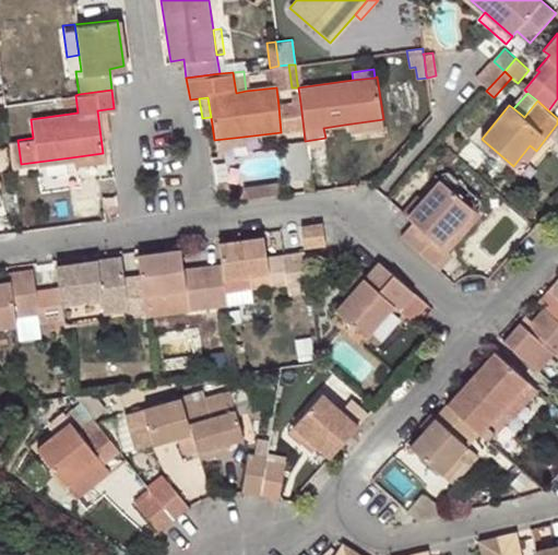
[(279,106),(281,132),(304,130),(300,103),(279,106)]
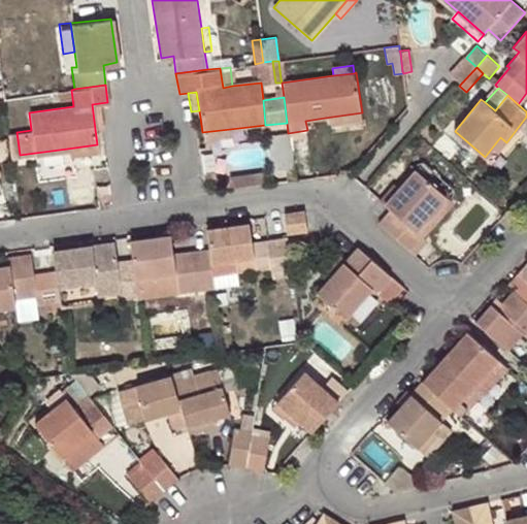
[(102,128),(99,103),(92,104),(95,129),(102,128)]
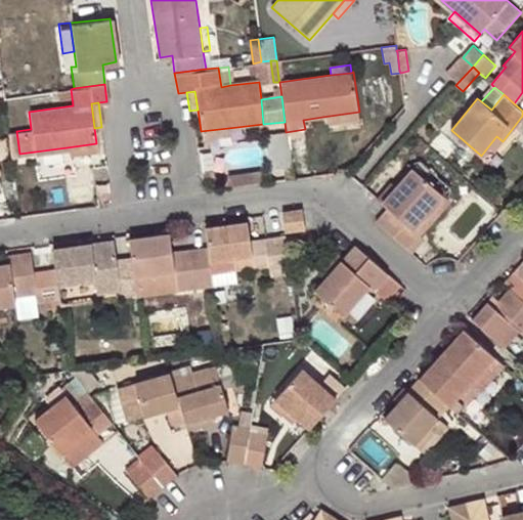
[(360,119),(359,112),(322,117),(323,125),(360,119)]
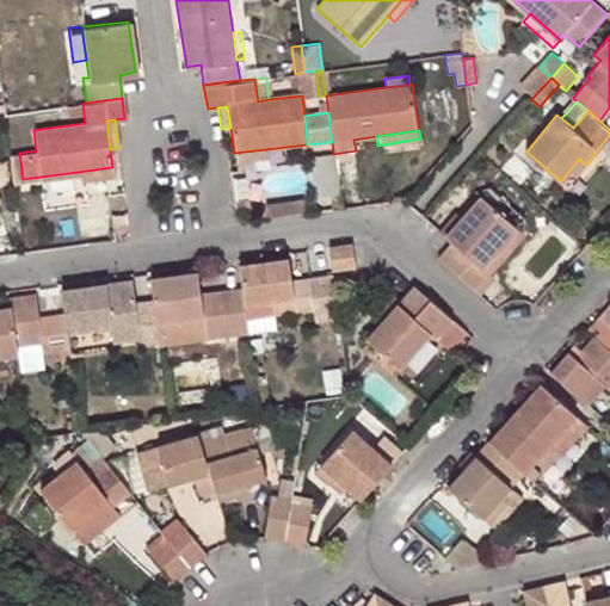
[(267,158),(266,149),(234,153),(235,161),(267,158)]
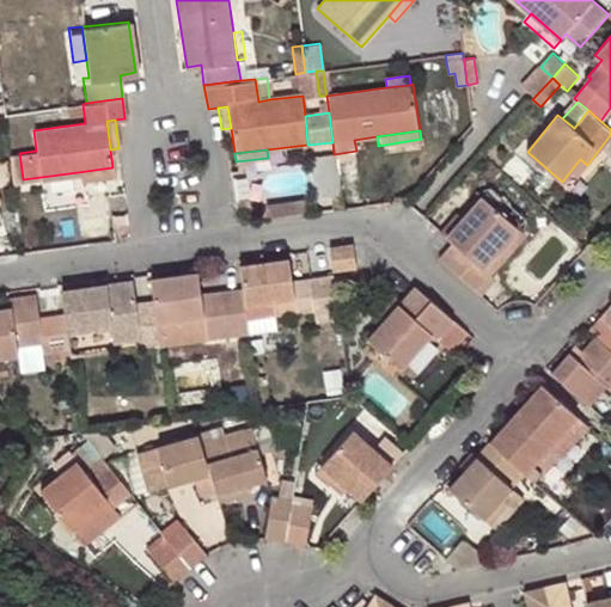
[(13,181),(23,179),(19,153),(10,154),(13,181)]
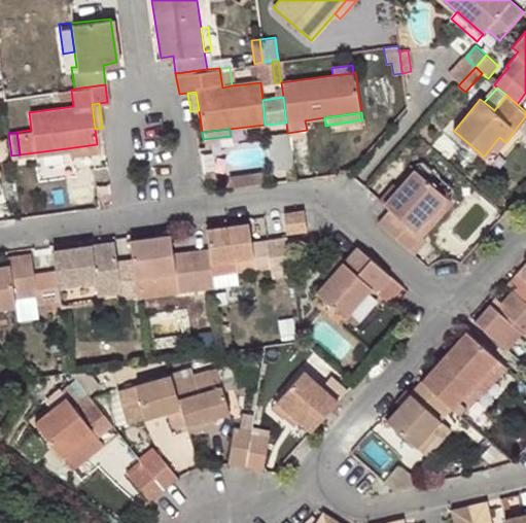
[(497,151),(505,142),(499,137),(491,147),(497,151)]
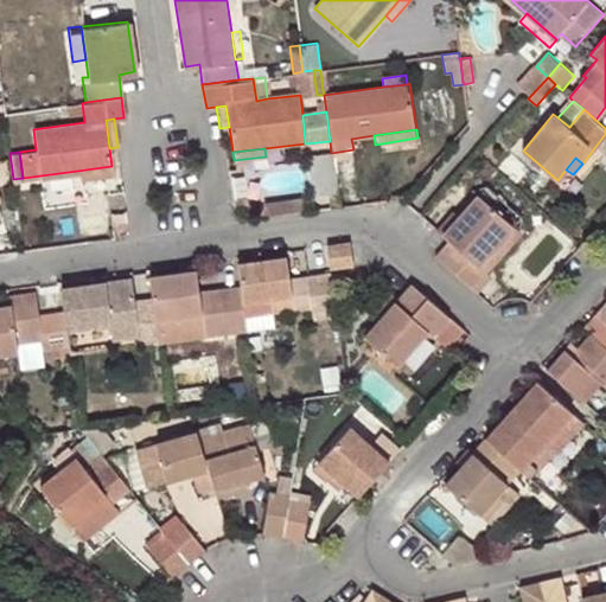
[(113,175),(112,166),(77,171),(78,180),(113,175)]
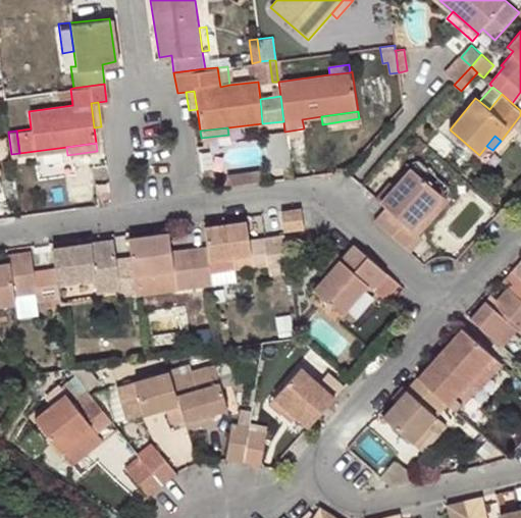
[(404,247),(415,235),(411,230),(441,196),(411,169),(396,187),(379,204),(384,208),(374,220),(404,247)]
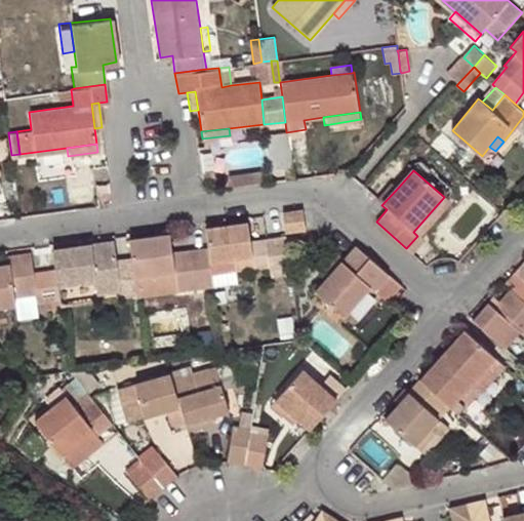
[(229,188),(262,184),(260,171),(227,176),(229,188)]
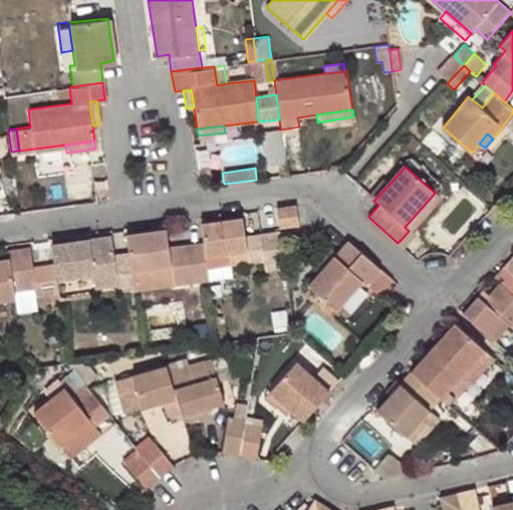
[(93,179),(95,188),(107,186),(106,177),(93,179)]
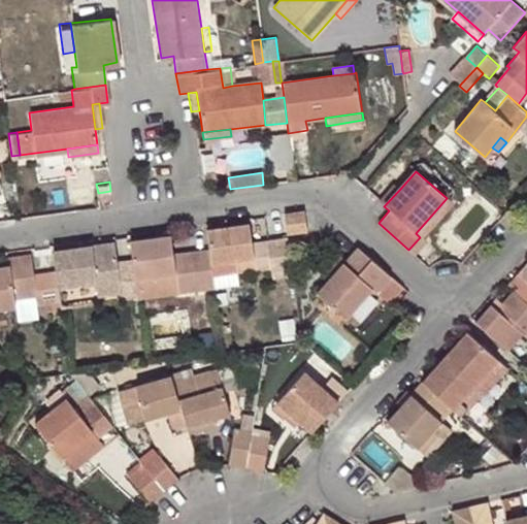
[(384,206),(400,189),(394,184),(377,200),(384,206)]
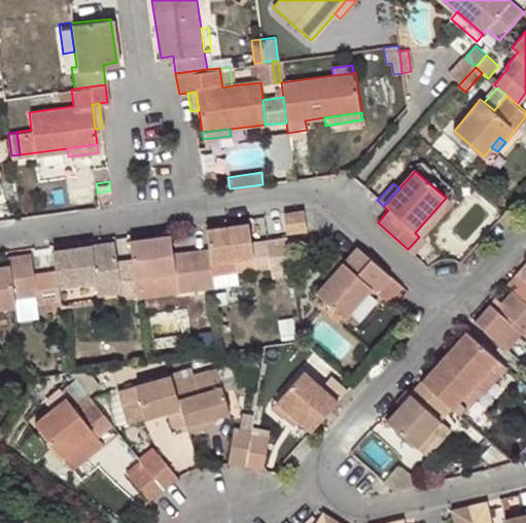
[(415,233),(419,237),(421,239),(453,205),(446,198),(415,233)]
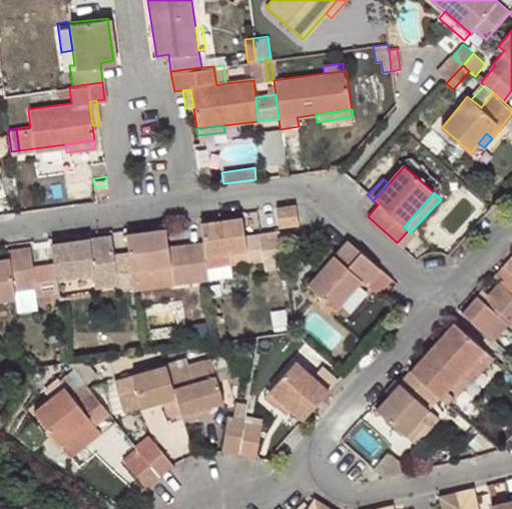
[(276,207),(279,222),(296,220),(295,205),(276,207)]
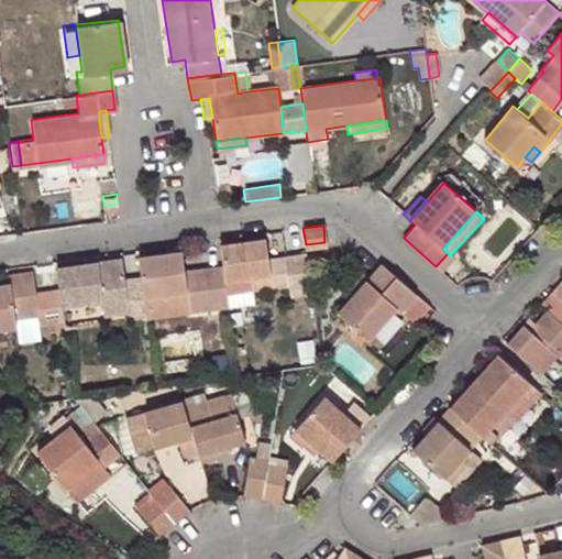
[(252,293),(273,291),(268,261),(266,242),(220,248),(222,269),(224,282),(251,278),(252,293)]
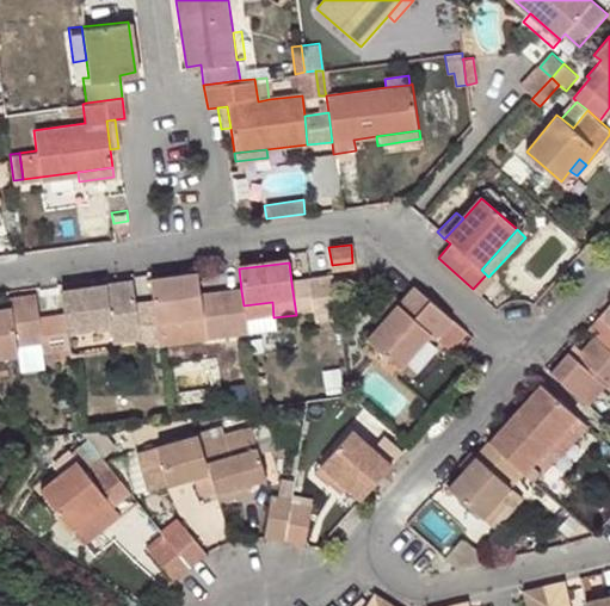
[(479,294),(492,280),(488,277),(486,274),(473,289),(479,294)]
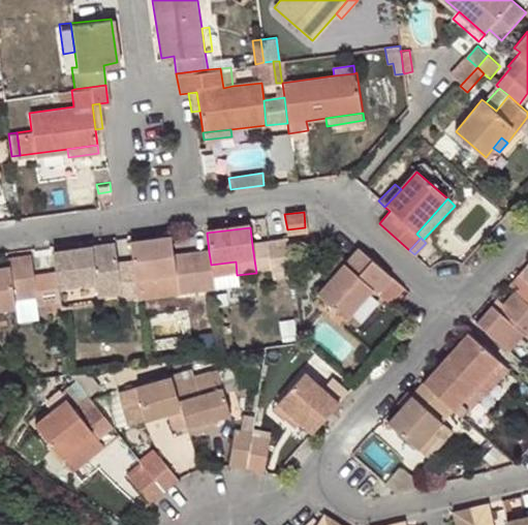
[(135,281),(176,276),(179,296),(214,291),(212,278),(211,265),(209,252),(173,255),(171,239),(130,243),(132,261),(135,281)]
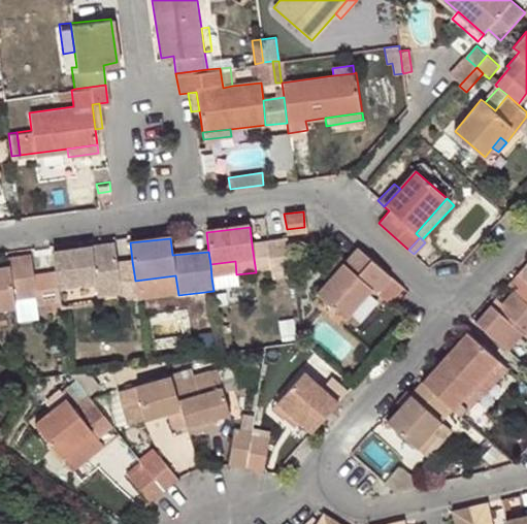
[(267,242),(271,270),(272,281),(293,277),(293,273),(288,239),(267,242)]
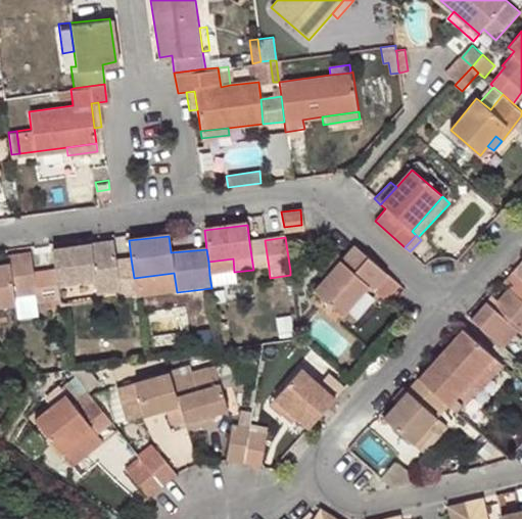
[(253,270),(269,268),(265,240),(249,242),(253,270)]
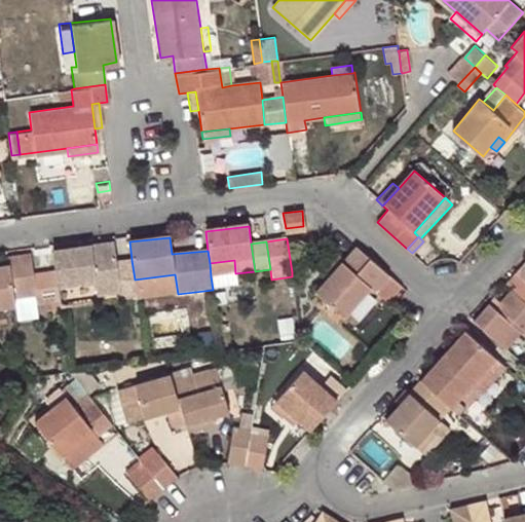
[(57,287),(96,283),(97,296),(119,293),(120,299),(137,297),(135,280),(132,260),(116,262),(115,245),(52,252),(55,271),(57,287)]
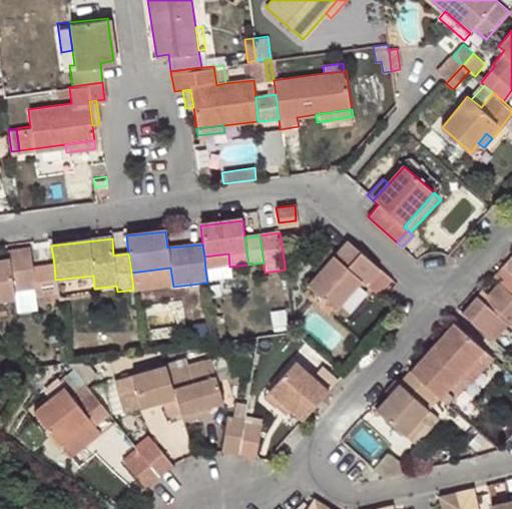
[(336,251),(323,267),(307,285),(309,287),(305,292),(329,314),(333,309),(334,310),(360,281),(381,300),(397,283),(393,279),(381,269),(349,238),(336,251)]
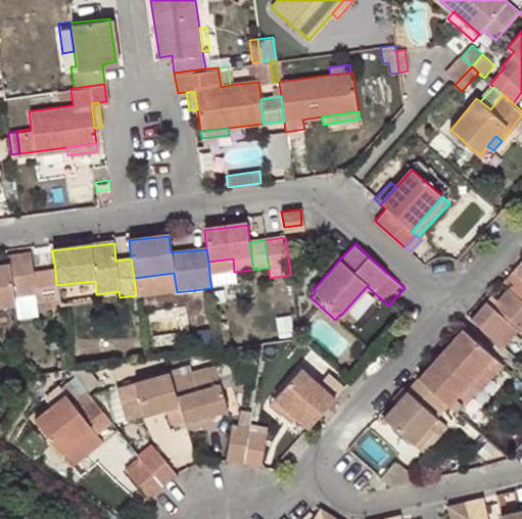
[(342,256),(338,252),(325,268),(329,272),(342,256)]
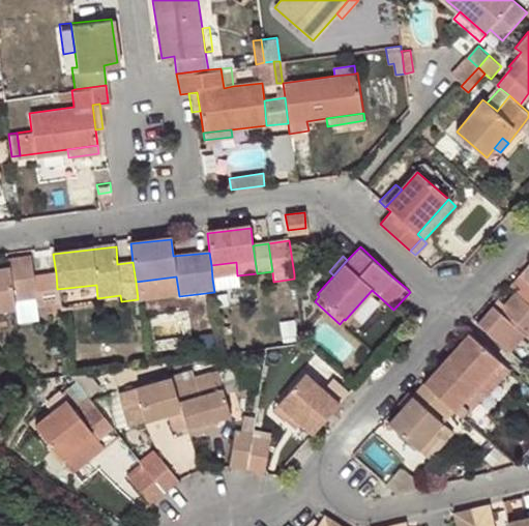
[(31,258),(8,260),(9,267),(0,268),(0,311),(15,310),(13,301),(34,299),(35,308),(59,303),(57,289),(56,273),(33,275),(31,258)]
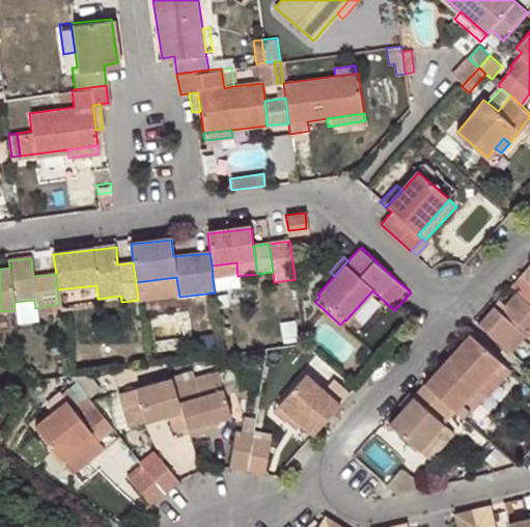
[(213,279),(238,276),(236,262),(212,266),(213,279)]
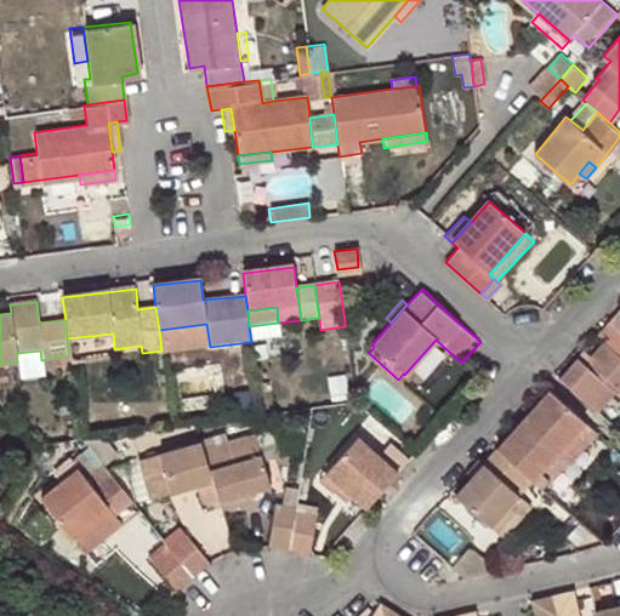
[(619,308),(608,323),(619,332),(619,308)]
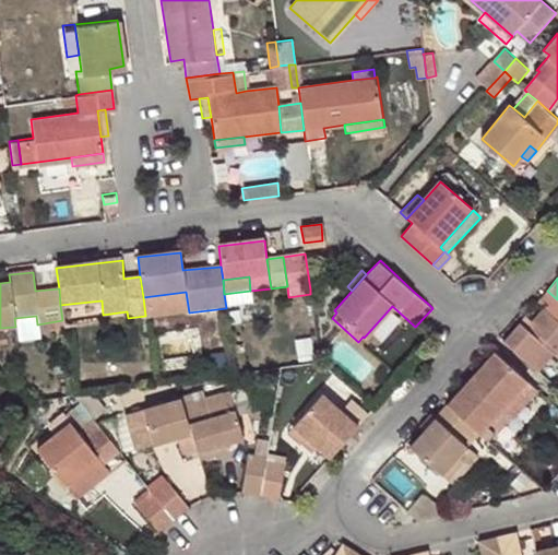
[(501,343),(502,344),(534,372),(535,373),(551,355),(557,361),(557,358),(557,299),(547,291),(535,304),(539,308),(529,320),(523,327),(519,323),(501,343)]
